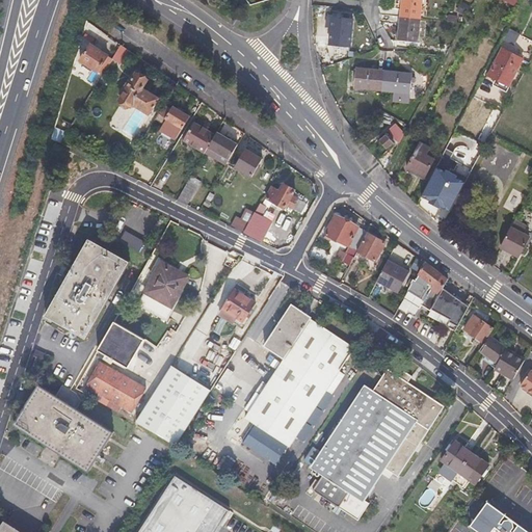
[(400,0),(399,19),(419,20),(421,0),(400,0)]
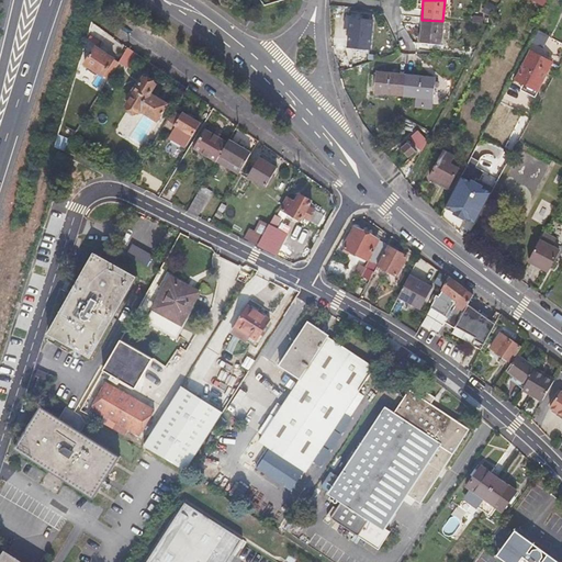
[(480,13),(489,18),(494,8),(485,3),(480,13)]
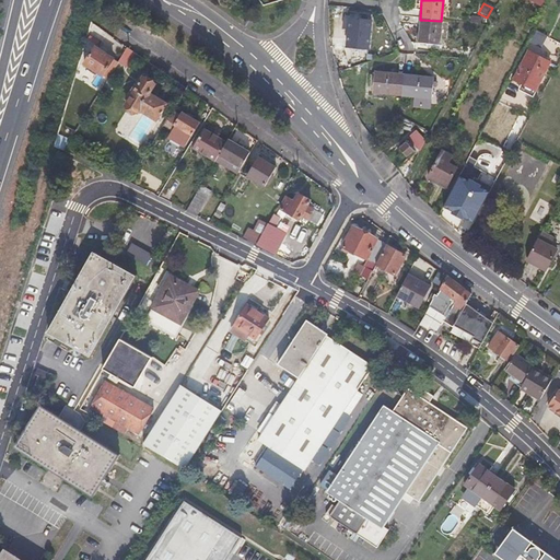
[(371,22),(351,20),(348,48),(369,50),(371,22)]
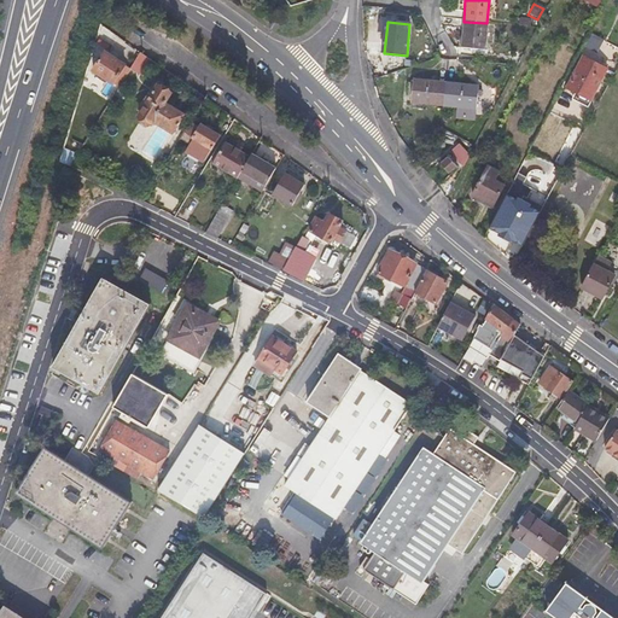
[(484,51),(487,23),(464,22),(461,48),(484,51)]
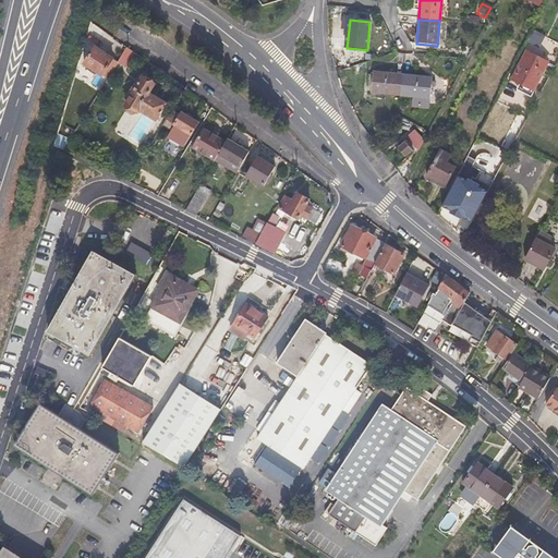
[(124,48),(119,45),(112,56),(119,60),(124,48)]
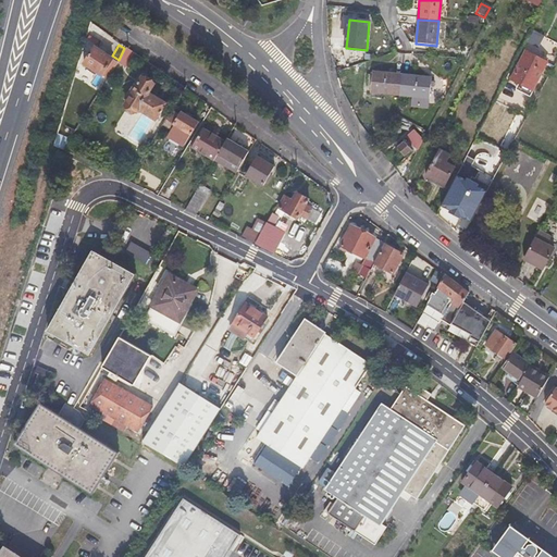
[(124,48),(119,60),(118,62),(127,67),(135,57),(124,48)]
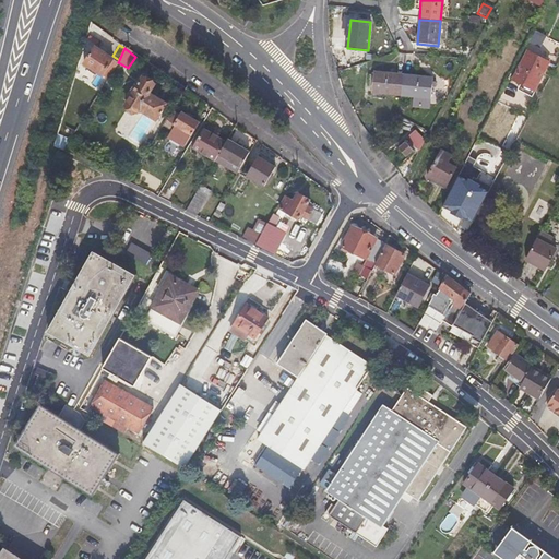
[(108,81),(117,63),(94,49),(83,64),(90,69),(87,71),(96,76),(98,74),(108,81)]
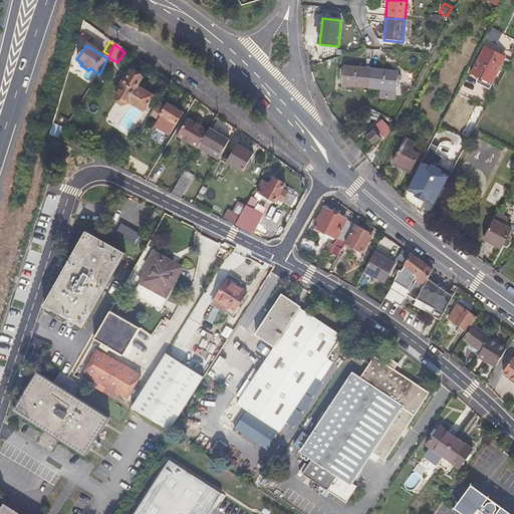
[(503,58),(484,49),(471,73),(490,83),(503,58)]
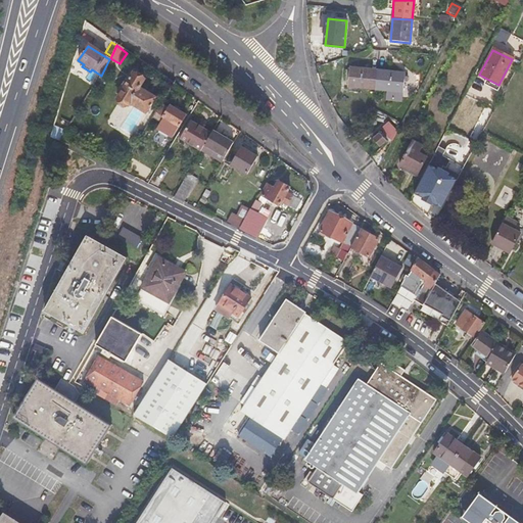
[(347,87),(374,90),(376,69),(349,66),(347,87)]
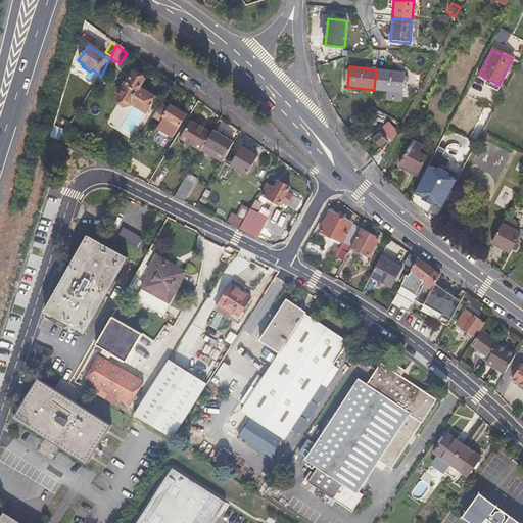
[(376,69),(374,90),(391,92),(391,97),(399,98),(400,92),(401,93),(403,73),(376,69)]
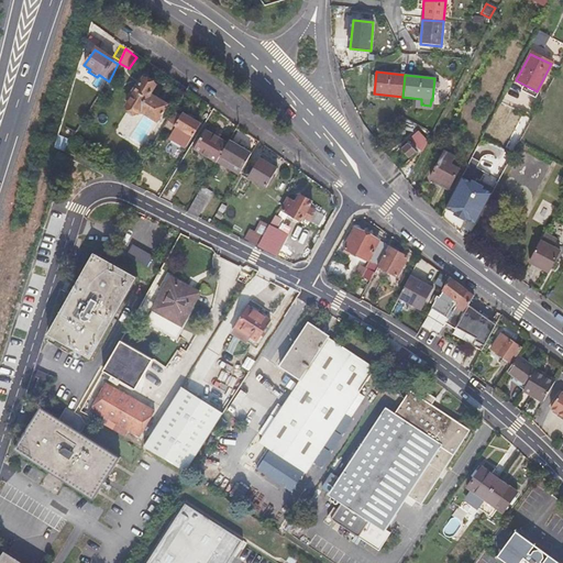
[(135,89),(132,87),(123,101),(125,103),(123,107),(135,113),(138,110),(154,121),(165,105),(148,94),(154,86),(142,78),(135,89)]
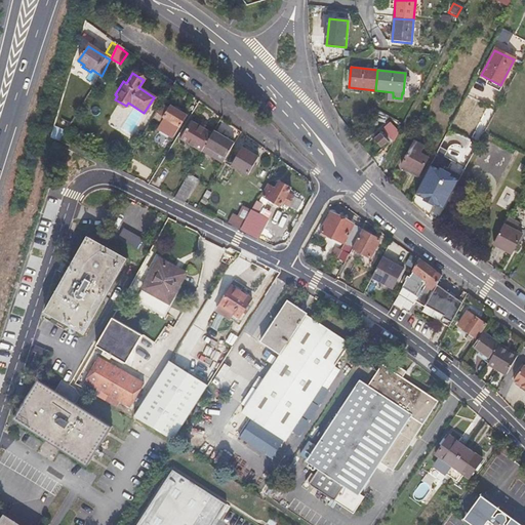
[(160,105),(155,113),(162,117),(156,128),(170,137),(176,127),(184,116),(169,107),(167,110),(160,105)]
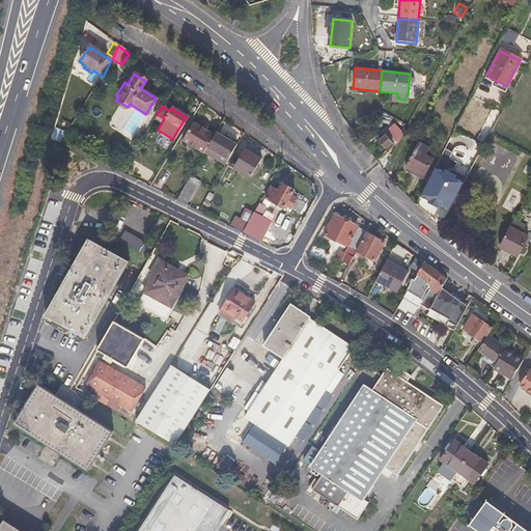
[(191,122),(180,140),(202,155),(202,154),(213,136),(191,122)]
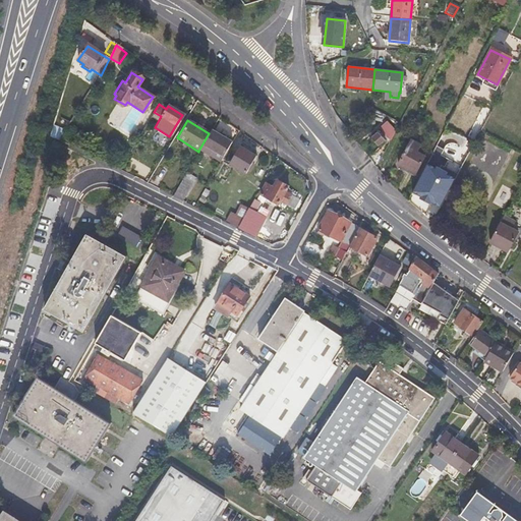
[(389,120),(371,135),(380,145),(389,137),(390,138),(398,131),(389,120)]
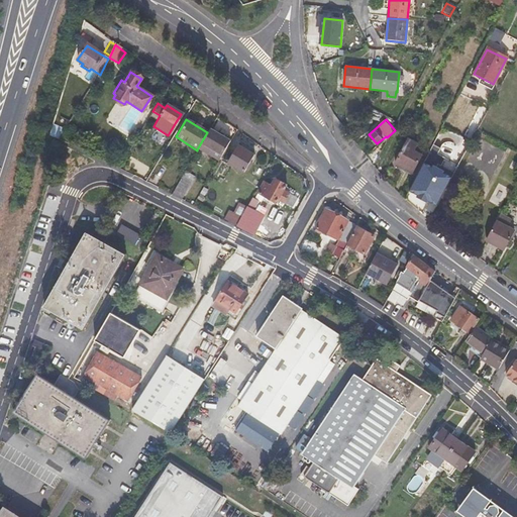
[(207,132),(197,149),(217,162),(218,160),(229,141),(209,129),(207,132)]
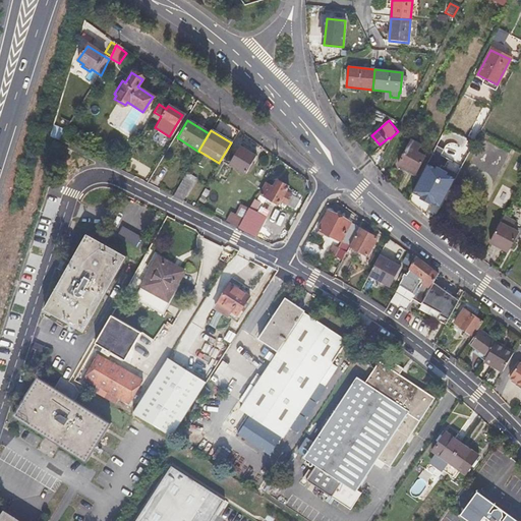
[(419,145),(411,140),(398,165),(415,174),(424,156),(416,152),(419,145)]
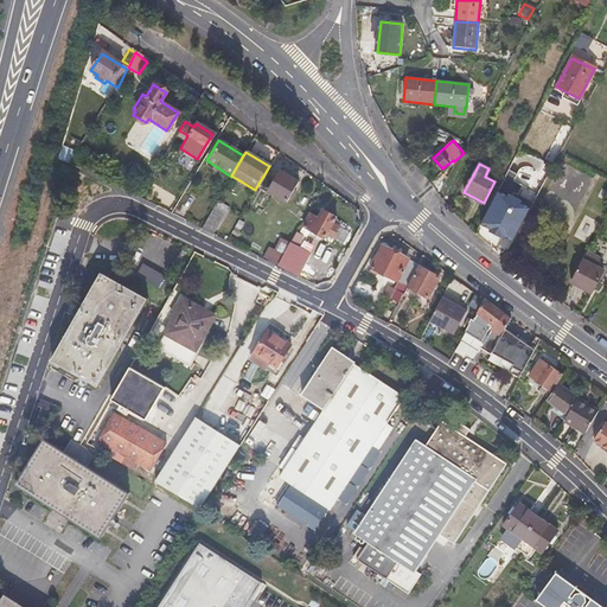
[(279,172),(269,166),(256,187),(266,192),(279,172)]
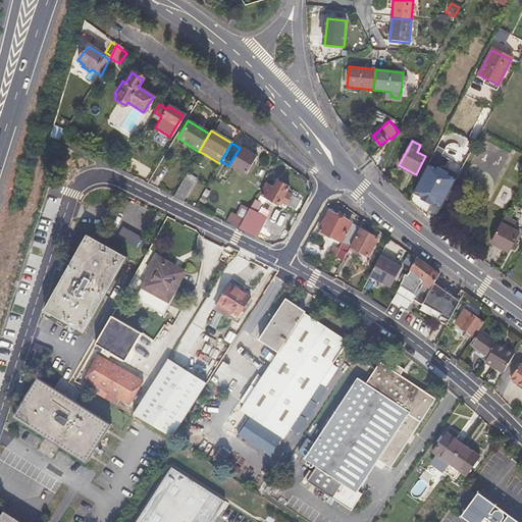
[(254,157),(240,148),(228,165),(244,174),(248,168),(250,169),(254,164),(251,163),(254,157)]
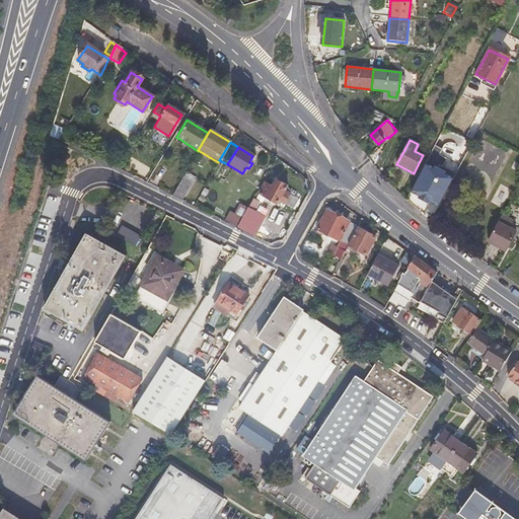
[(425,161),(410,200),(437,211),(452,172),(425,161)]
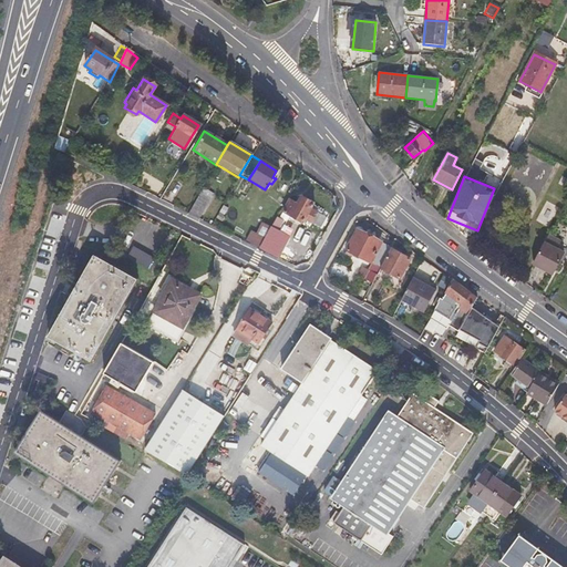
[(202,187),(186,214),(196,219),(212,193),(202,187)]
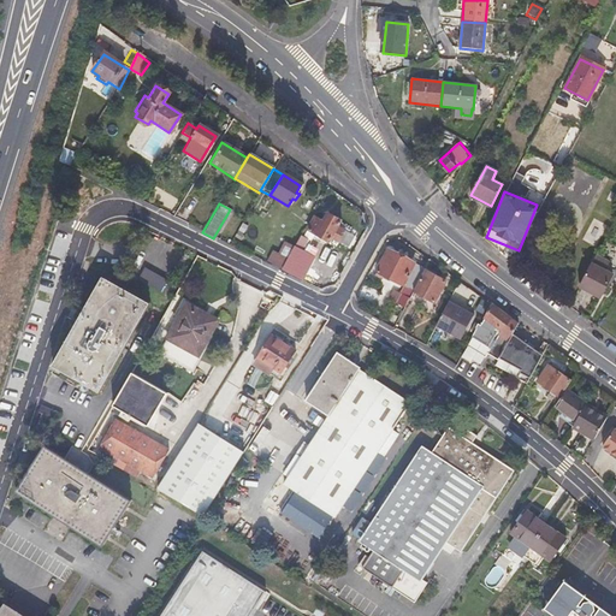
[(320,221),(314,218),(307,229),(327,242),(329,238),(344,248),(350,237),(336,227),(339,220),(326,212),(320,221)]
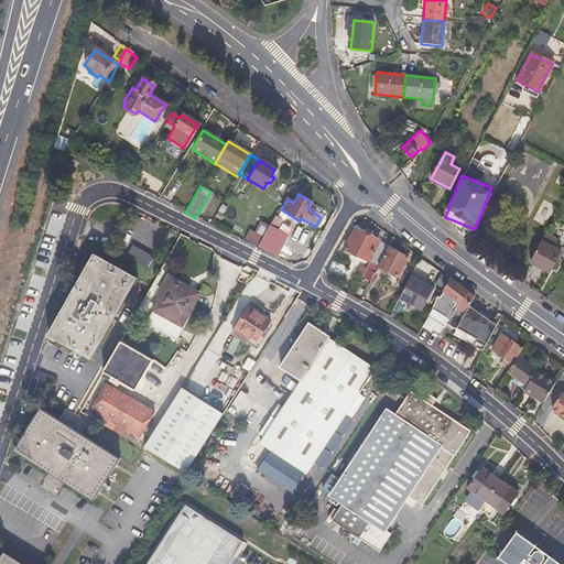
[(279,220),(273,217),(268,226),(273,229),(279,220)]
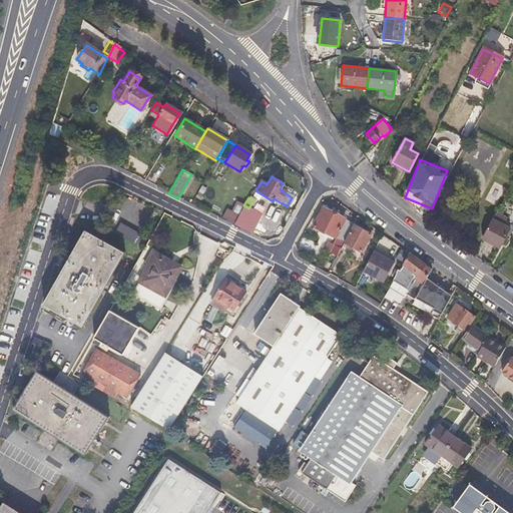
[(230,200),(220,219),(232,225),(243,206),(230,200)]
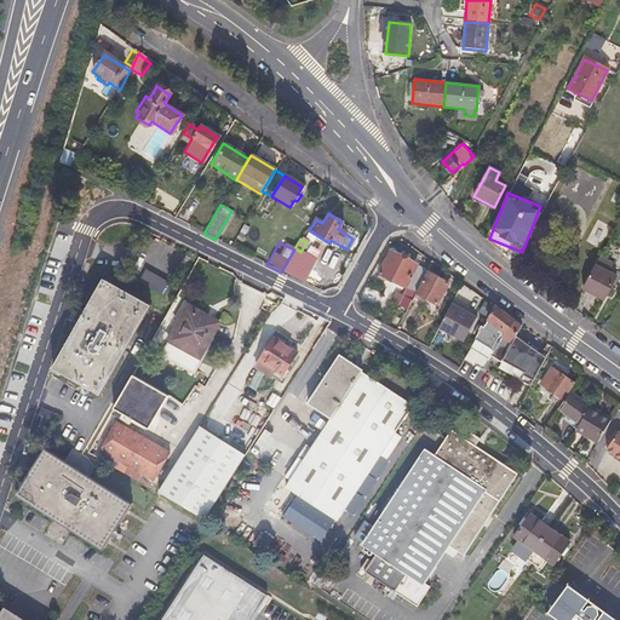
[(281,273),(300,282),(314,259),(300,252),(294,248),(294,250),(281,273)]
